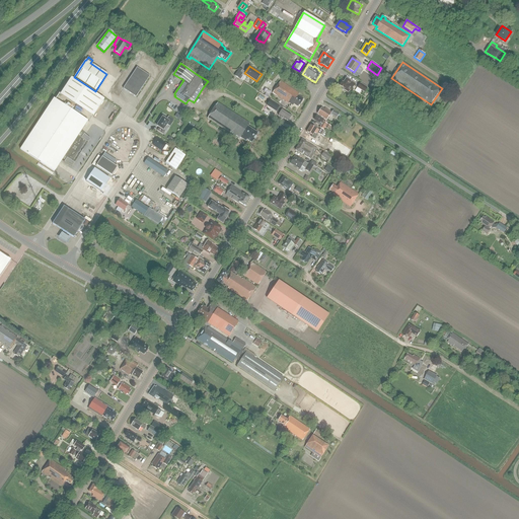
[(135,97),(138,93),(149,76),(136,68),(122,88),(131,94),(135,97)]
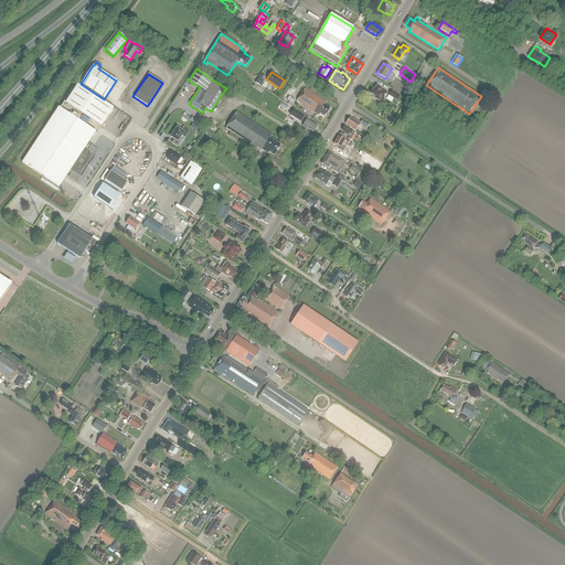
[(265,77),(260,74),(255,83),(262,87),(265,82),(264,81),(265,77)]
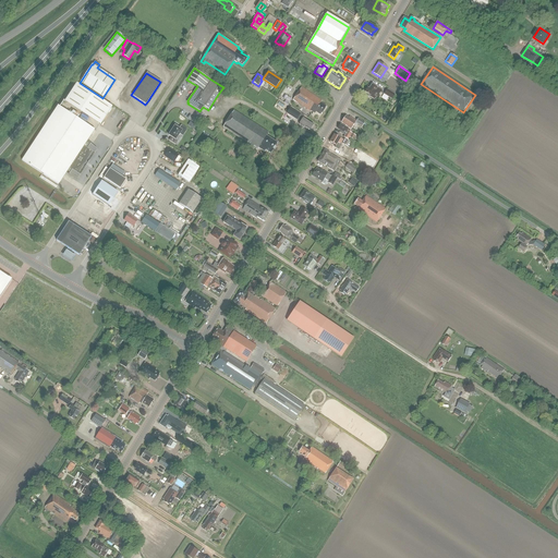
[(76,84),(64,101),(99,125),(111,107),(76,84)]
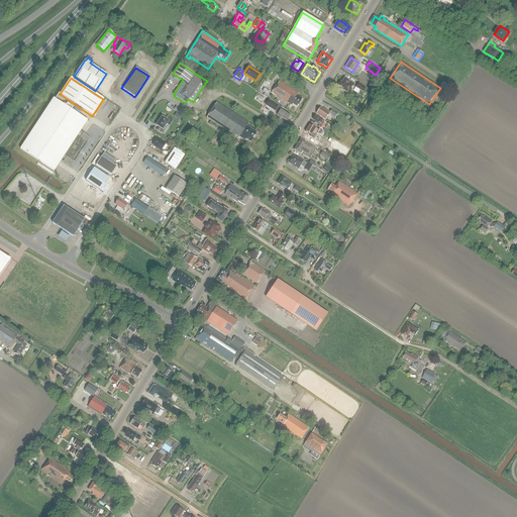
[(351,85),(352,86),(353,84),(344,78),(341,82),(340,82),(338,86),(343,89),(342,89),(346,92),(348,89),(349,90),(351,85)]
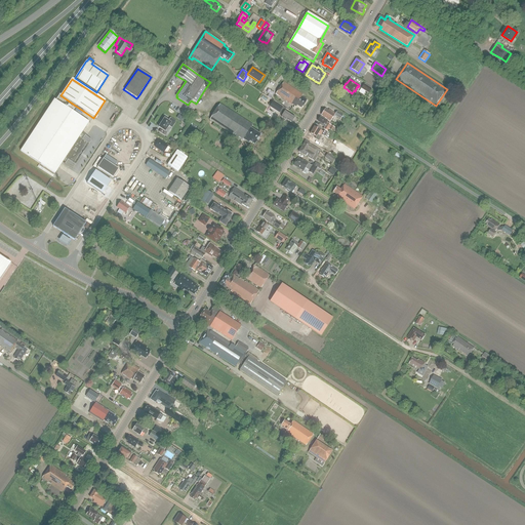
[(301,97),(303,95),(283,82),(276,94),(292,105),(296,107),(297,106),(301,109),(307,101),(301,97)]
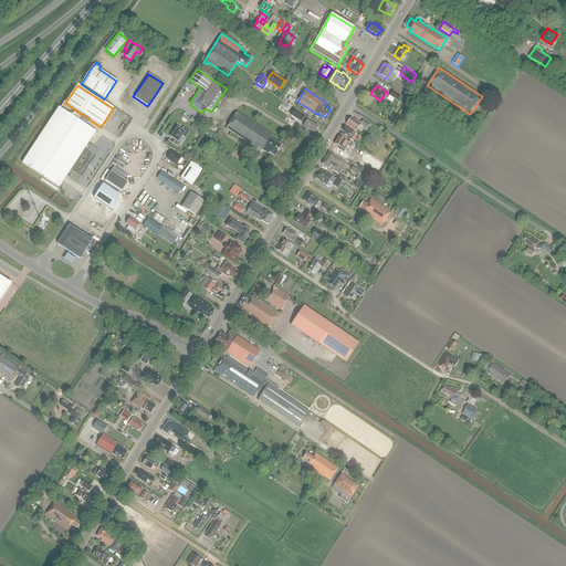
[(392,91),(389,96),(397,101),(399,95),(392,91)]
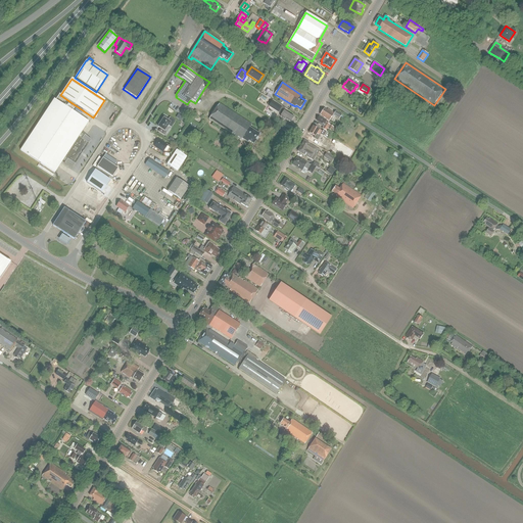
[(54,174),(62,160),(65,161),(63,163),(73,168),(90,140),(82,132),(88,122),(53,99),(19,150),(54,174)]
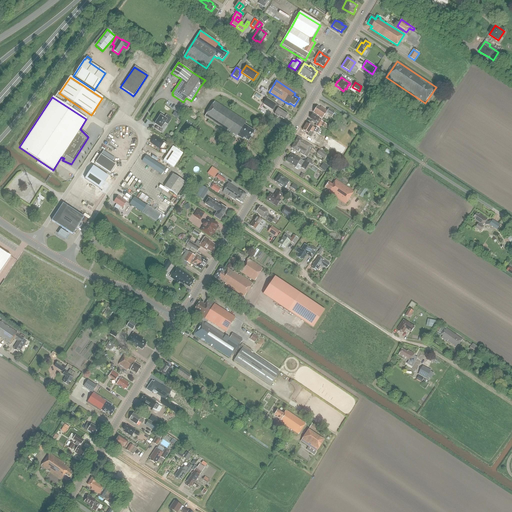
[(232,139),(234,136),(236,138),(237,136),(243,140),(243,138),(248,141),(254,132),(244,126),(246,122),(214,101),(204,117),(231,135),(230,137),(232,139)]
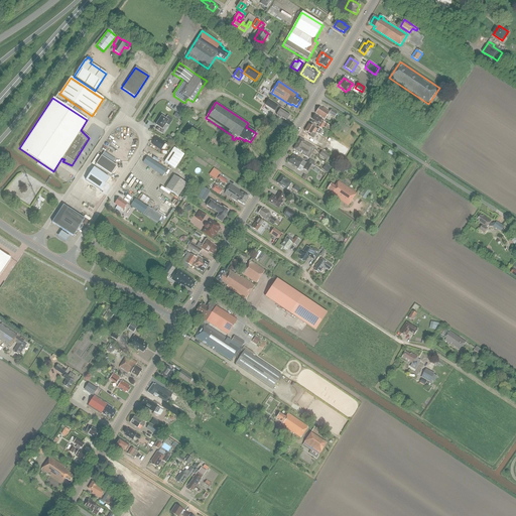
[(273,103),(270,108),(274,111),(275,111),(278,113),(276,115),(282,118),(286,120),(290,115),(280,109),(281,108),(278,106),(273,103)]
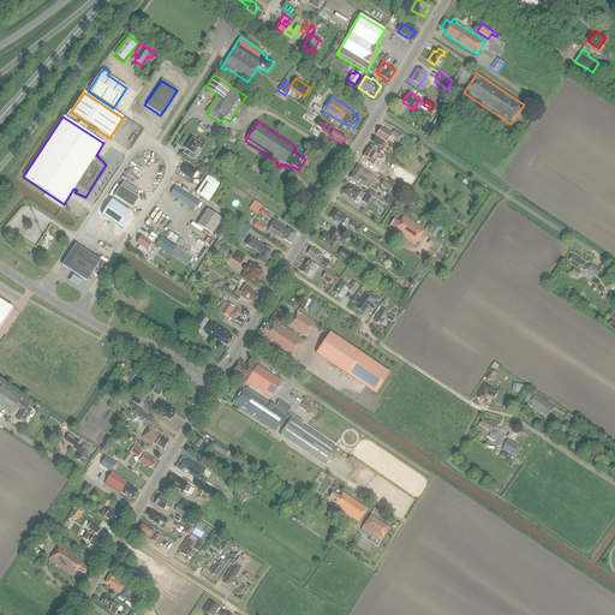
[(392,135),(399,139),(402,135),(395,130),(393,133),(387,130),(386,131),(381,127),(376,135),(387,142),(392,135)]
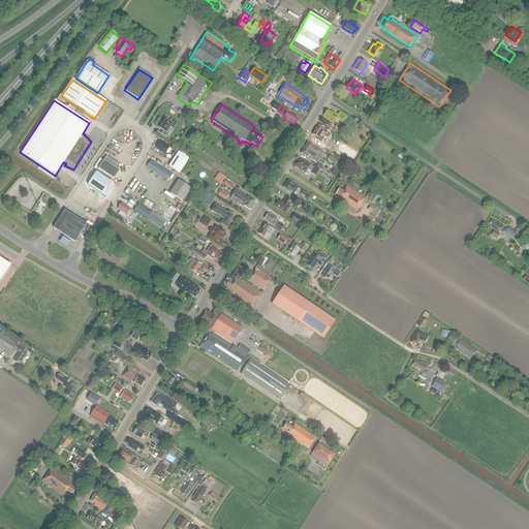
[(331,130),(335,132),(337,128),(330,124),(331,122),(322,118),(319,122),(323,124),(322,126),(327,128),(325,130),(330,132),(331,130)]
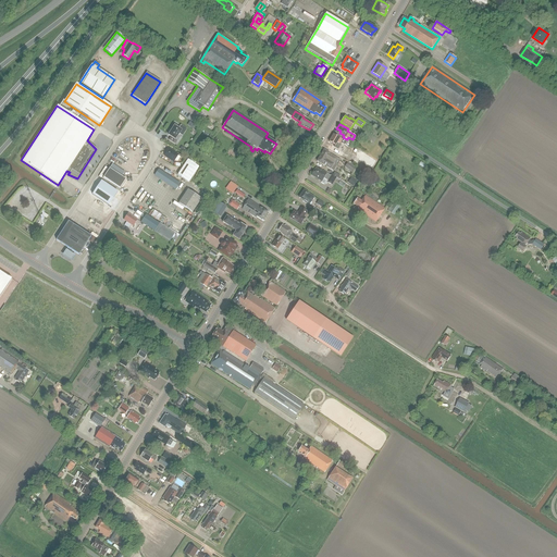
[(174,126),(168,136),(171,137),(169,140),(175,145),(177,141),(175,140),(180,135),(182,131),(178,128),(174,126)]
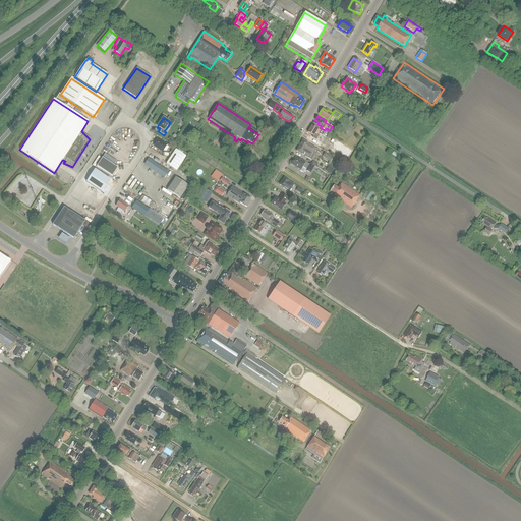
[(315,133),(317,134),(320,130),(311,125),(307,132),(313,136),(315,133)]
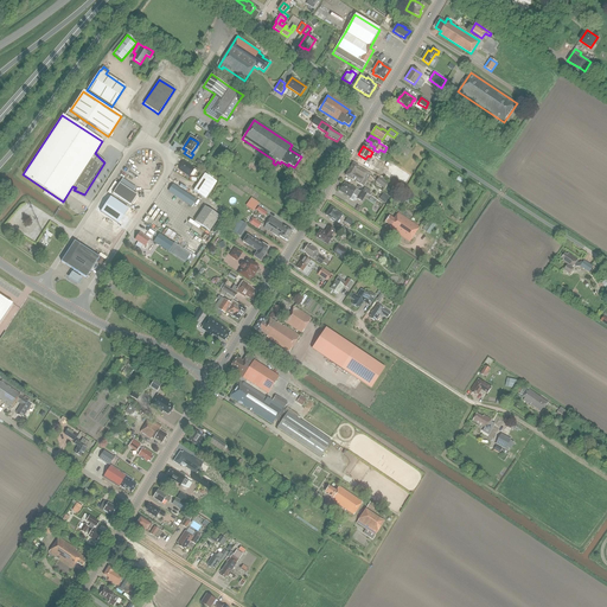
[(382,155),(375,151),(371,157),(378,160),(382,155)]
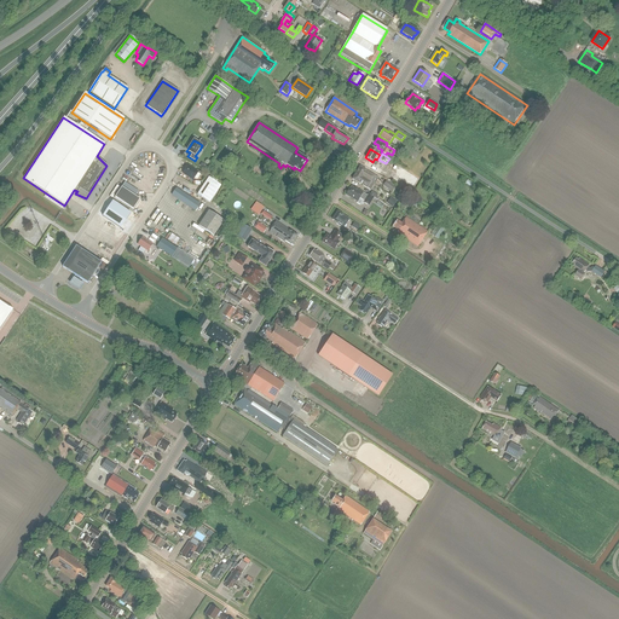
[(131,163),(133,171),(152,162),(150,156),(131,163)]
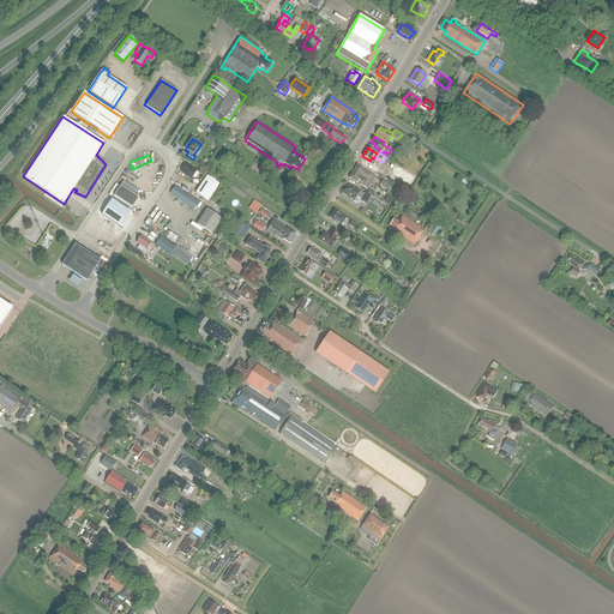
[(186,164),(180,172),(191,179),(192,176),(196,178),(198,173),(196,172),(186,164)]
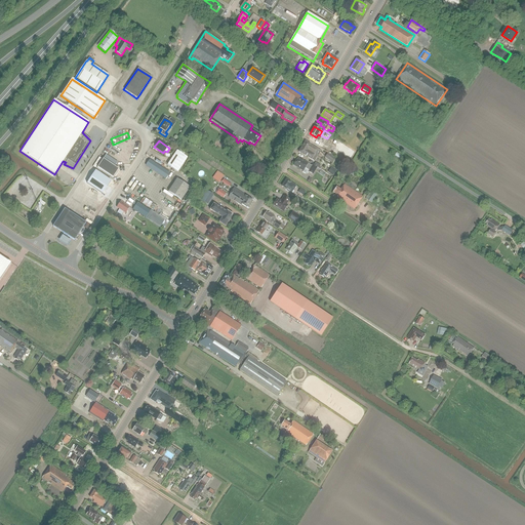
[(317,156),(320,151),(310,145),(306,142),(301,147),(314,155),(314,154),(317,156)]
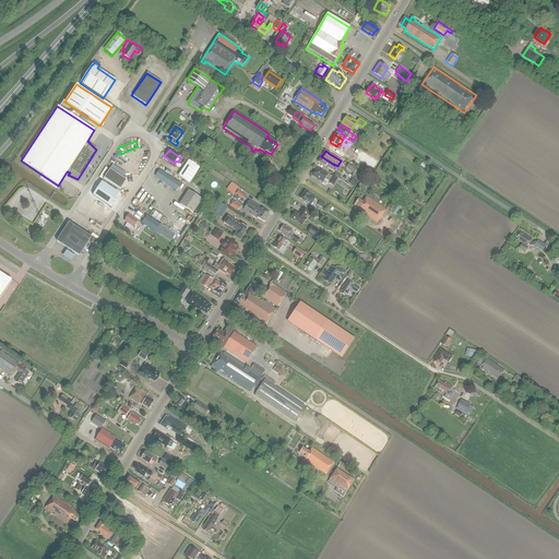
[(334,165),(321,156),(318,162),(323,165),(334,171),(337,166),(334,164),(334,165)]
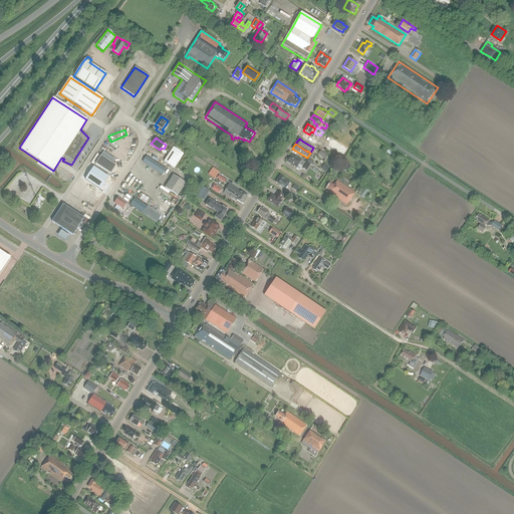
[(173,148),(164,162),(174,169),(183,155),(180,152),(181,150),(175,146),(174,148),(173,148)]
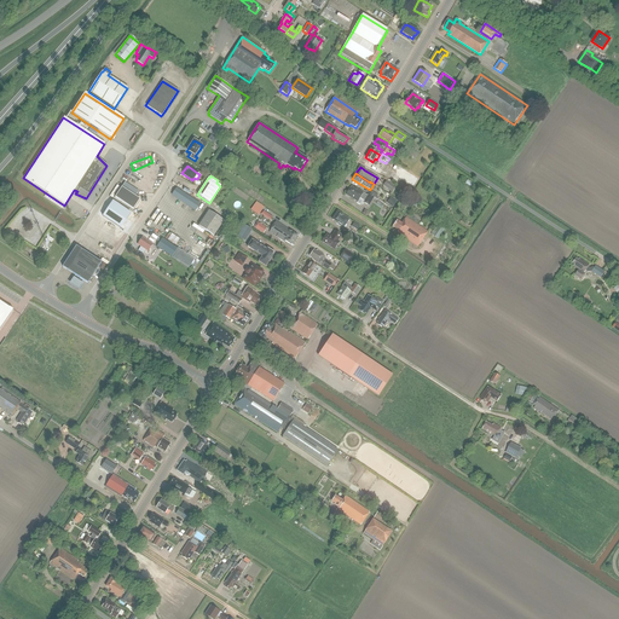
[(386,180),(382,186),(391,191),(394,186),(386,180)]
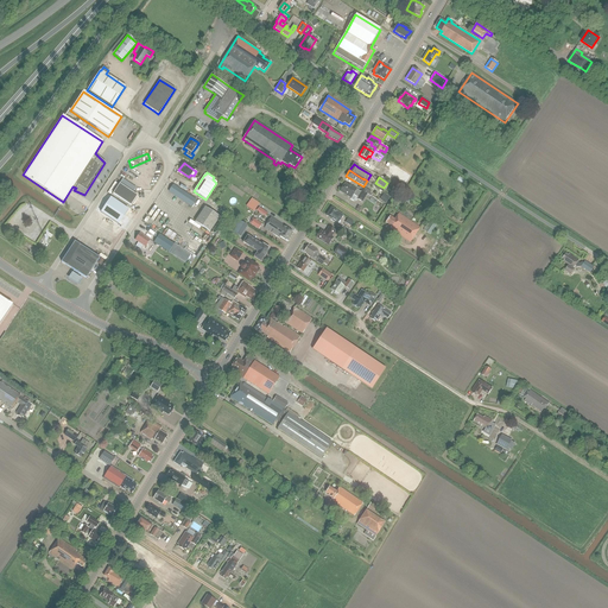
[(356,200),(362,202),(367,194),(362,191),(361,192),(352,187),(352,188),(344,184),(340,191),(350,198),(353,195),(358,198),(356,200)]
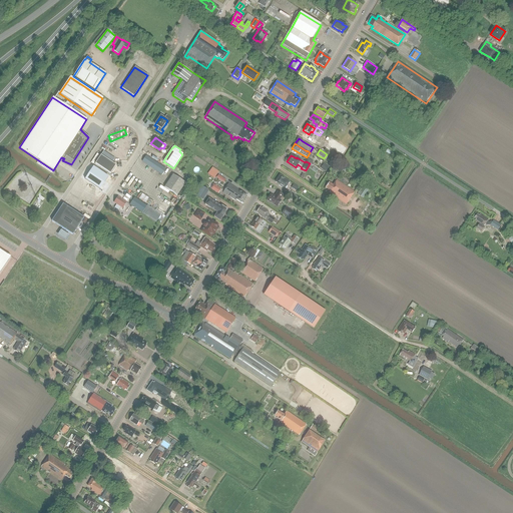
[(95,164),(110,174),(115,166),(100,156),(95,164)]
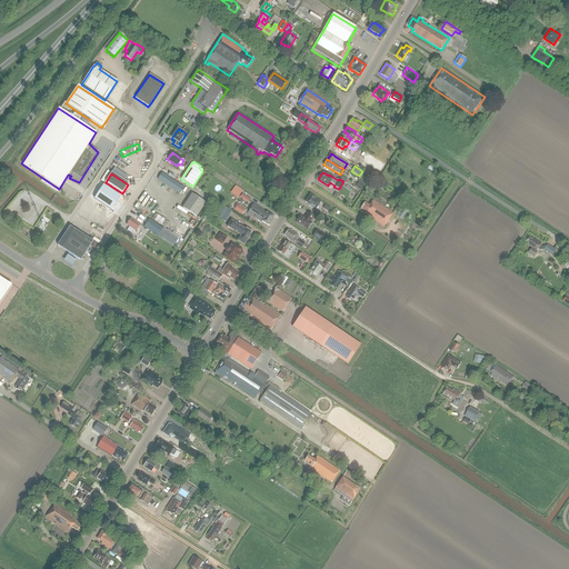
[(162,173),(159,178),(165,182),(163,183),(180,195),(183,188),(162,173)]
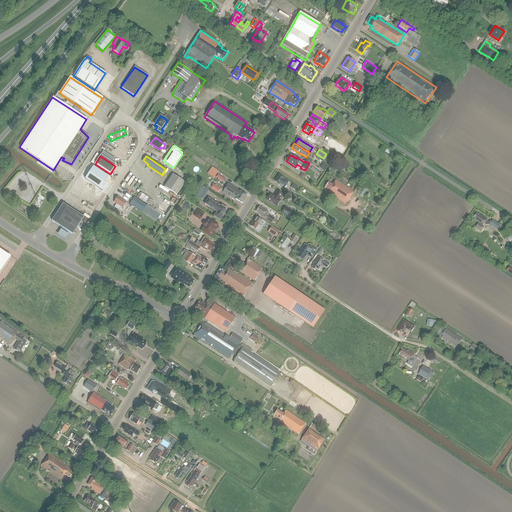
[(319,168),(324,171),(327,167),(322,163),(319,168)]
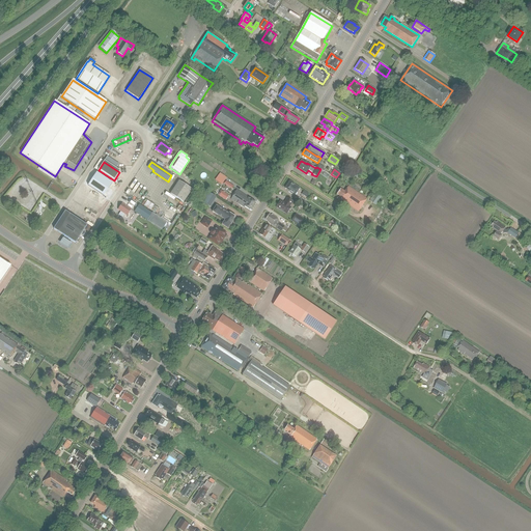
[(96,172),(88,186),(104,196),(112,183),(96,172)]
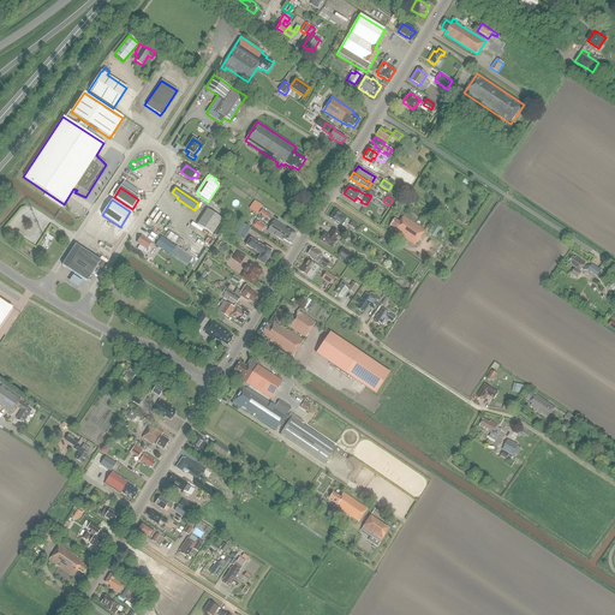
[(222,220),(207,209),(197,225),(213,234),(222,220)]
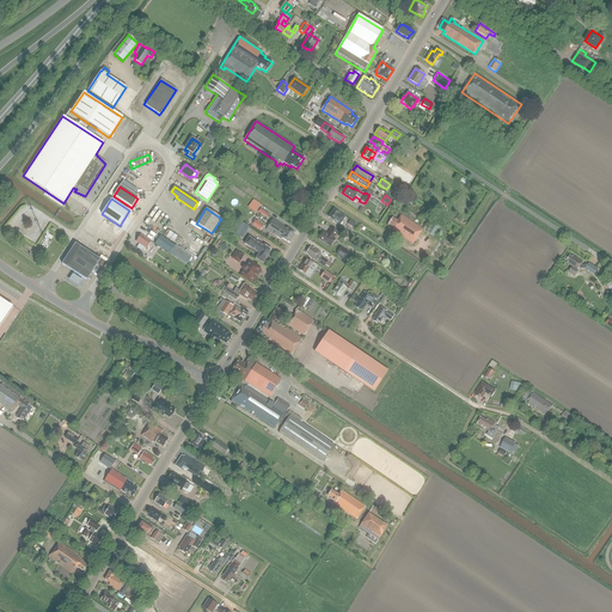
[(261,209),(258,213),(267,219),(269,215),(261,209)]
